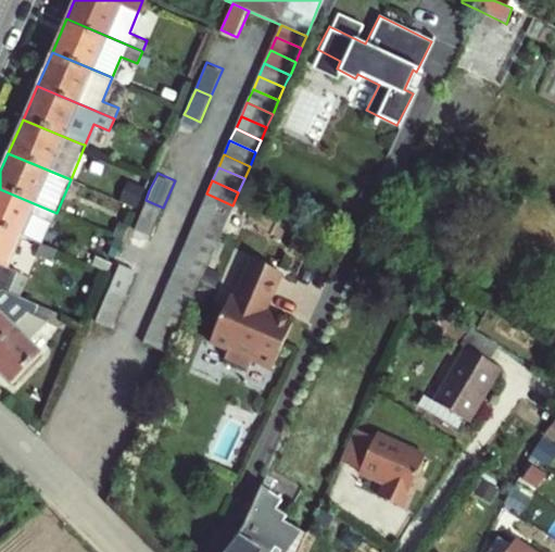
[(57,213),(0,189),(0,225),(22,235),(42,245),(57,213)]
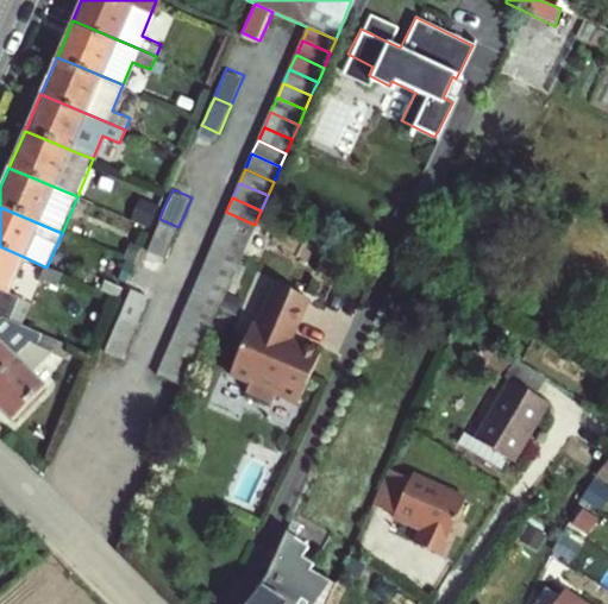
[(226,212),(219,227),(248,240),(255,225),(226,212)]
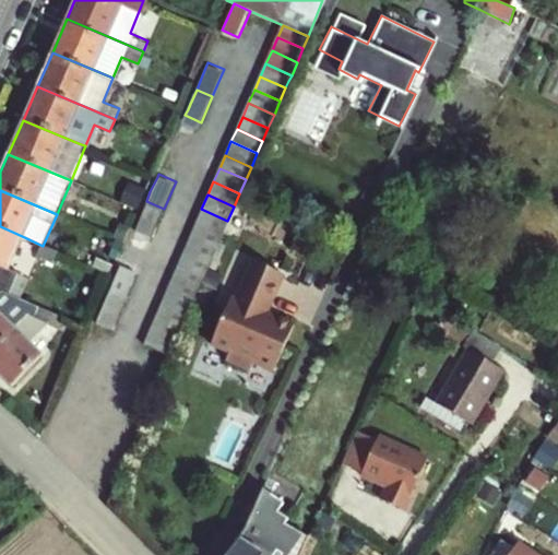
[(152,235),(164,209),(146,201),(143,209),(134,228),(152,235)]
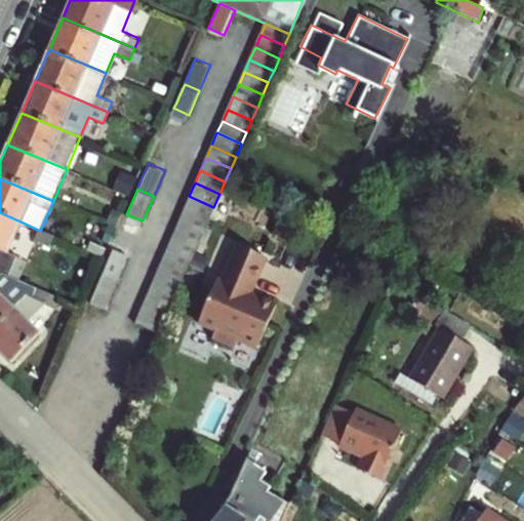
[(213,207),(189,196),(184,208),(208,219),(213,207)]
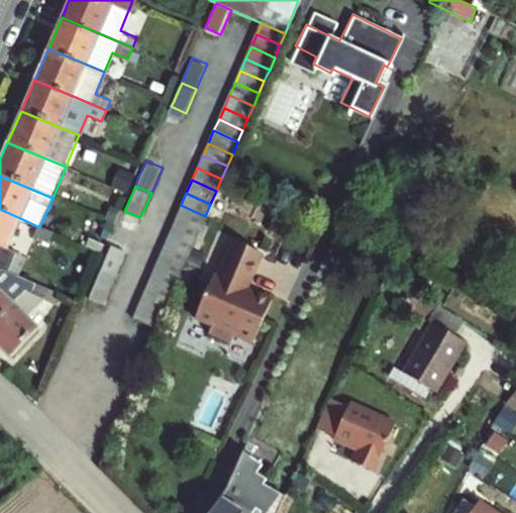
[(205,216),(181,205),(176,217),(200,228),(205,216)]
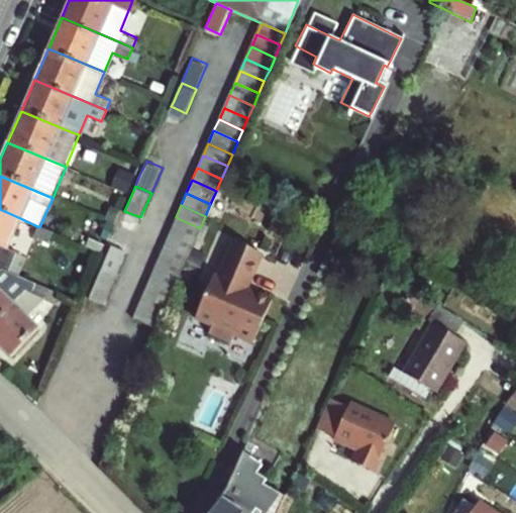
[(8,248),(20,218),(0,209),(0,265),(9,270),(17,251),(8,248)]
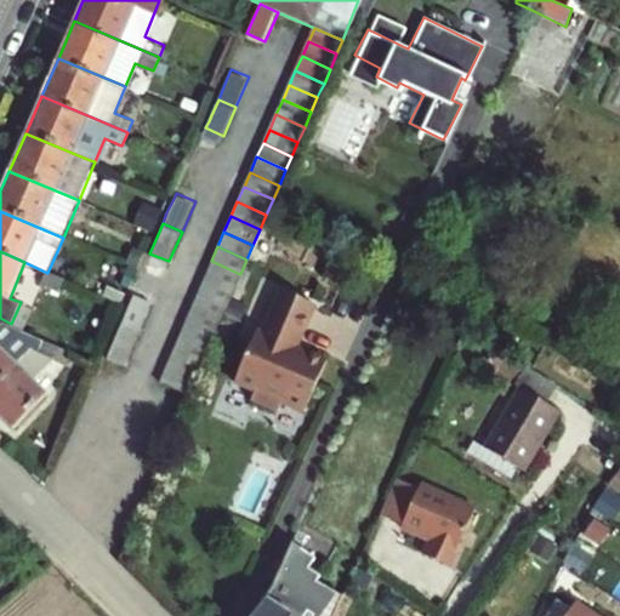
[(211,261),(204,275),(234,289),(240,274),(211,261)]
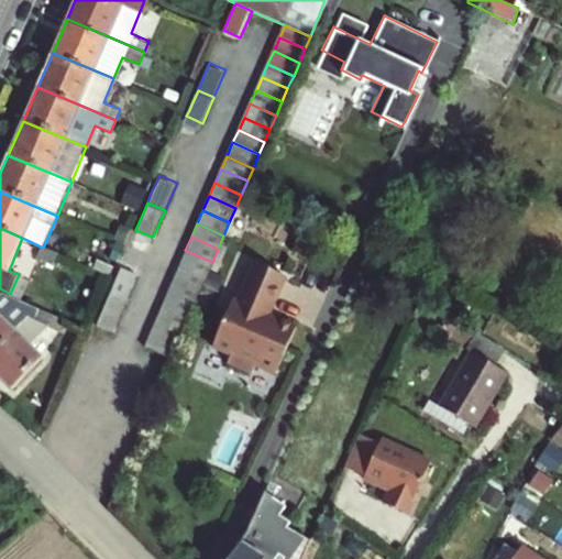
[(59,254),(43,248),(39,258),(55,264),(59,254)]
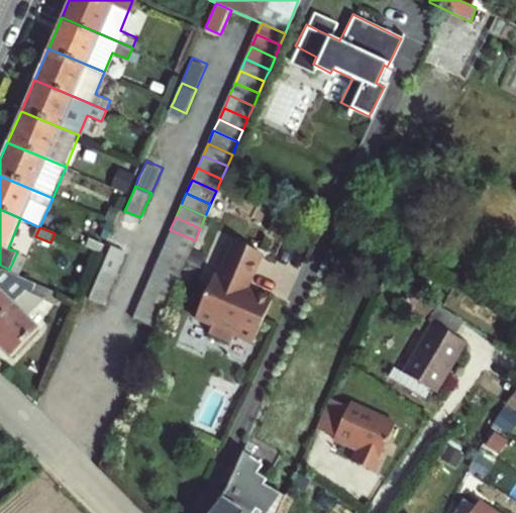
[(170,229),(165,242),(189,253),(195,240),(170,229)]
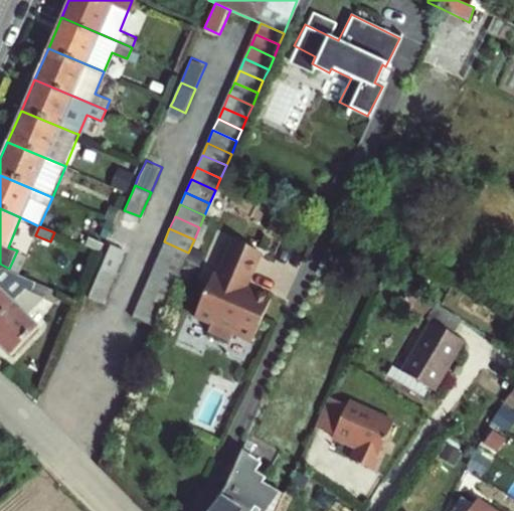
[(261,251),(233,239),(217,275),(213,273),(195,315),(212,322),(209,329),(231,339),(234,332),(252,340),(272,298),(245,287),(261,251)]
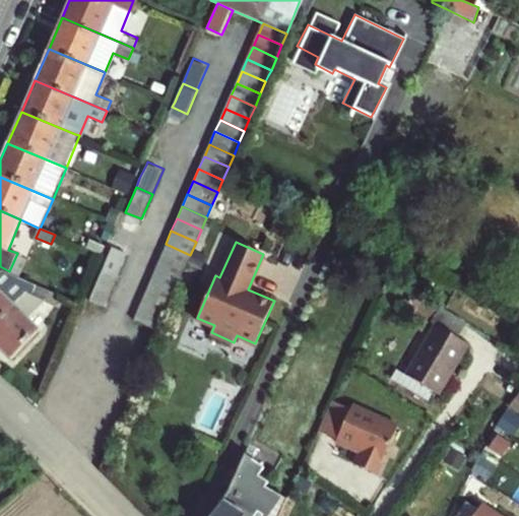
[(190,255),(166,244),(160,256),(185,267),(190,255)]
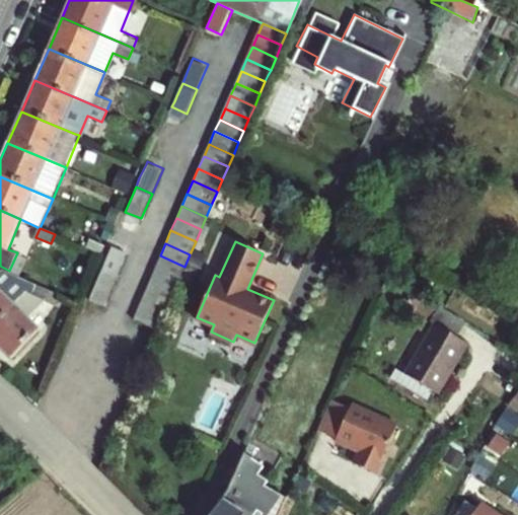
[(126,251),(111,244),(105,255),(99,269),(115,276),(126,251)]
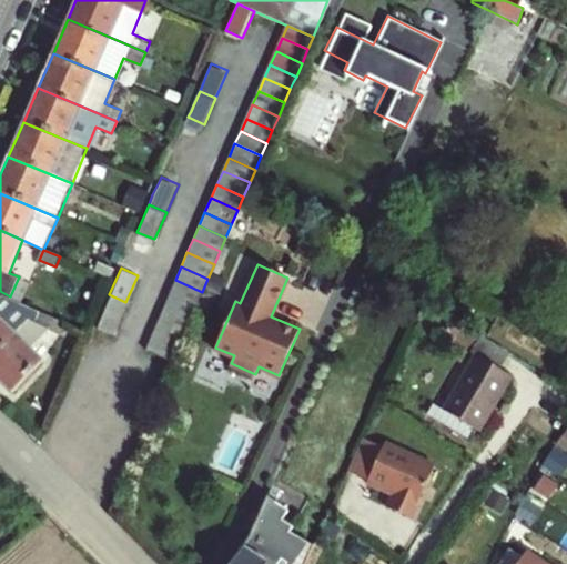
[(202,292),(175,280),(169,293),(196,305),(202,292)]
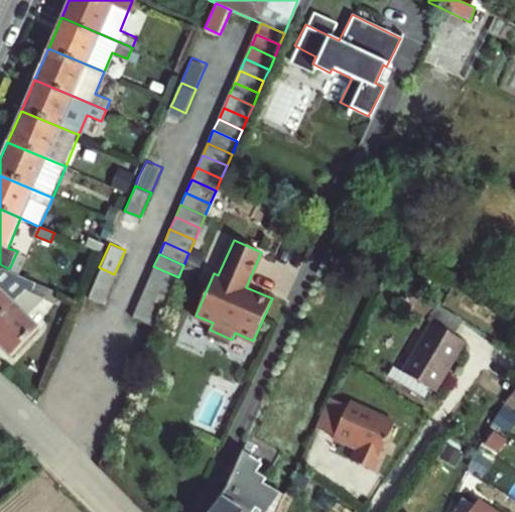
[(9,269),(0,264),(0,310),(24,287),(27,289),(33,279),(9,269)]
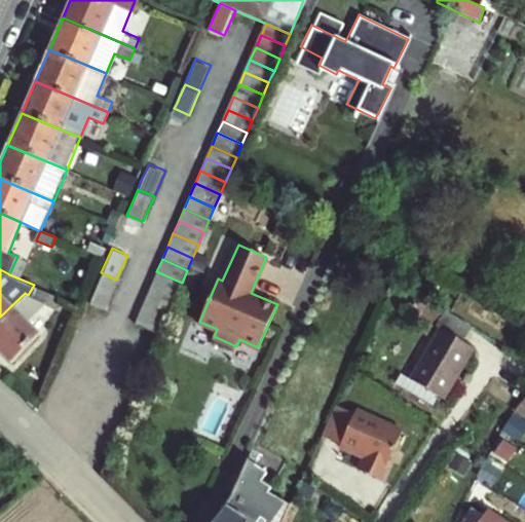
[(156,271),(152,283),(177,294),(182,283),(156,271)]
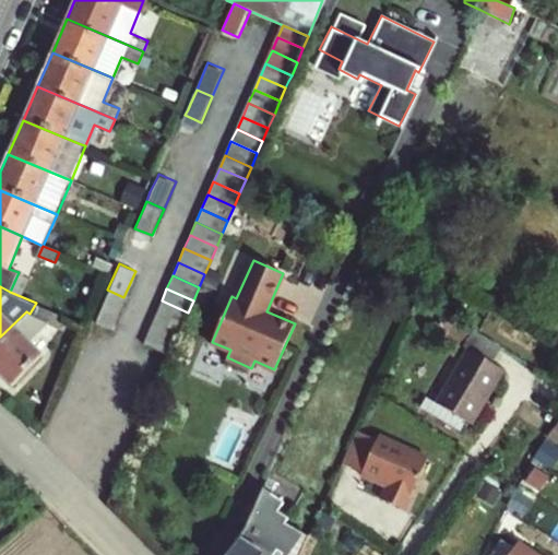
[(123,297),(107,290),(95,319),(110,326),(123,297)]
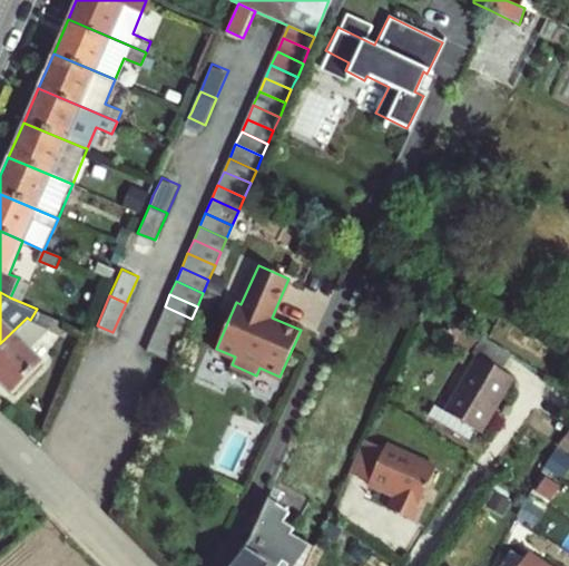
[(501,371),(511,355),(490,342),(491,341),(462,324),(461,327),(447,319),(449,315),(427,303),(419,319),(440,331),(438,334),(452,343),(454,341),(473,352),(472,354),(476,357),(460,382),(443,410),(431,403),(425,413),(468,439),(473,429),(481,433),(514,379),(501,371)]
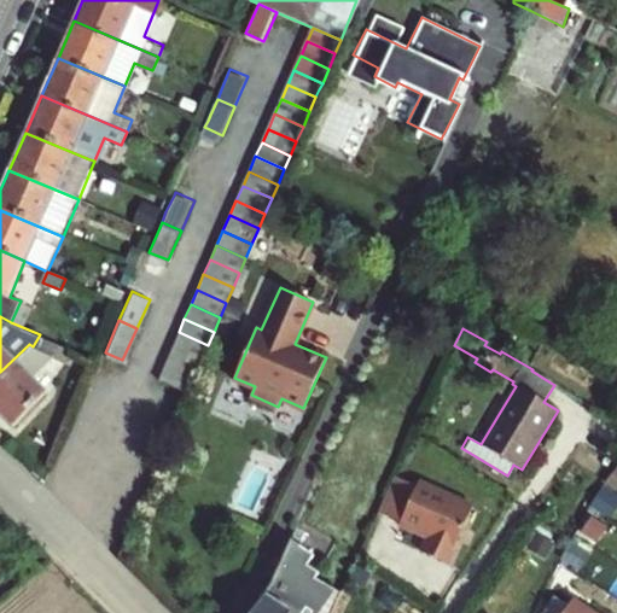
[(179,332),(172,348),(201,361),(208,345),(179,332)]
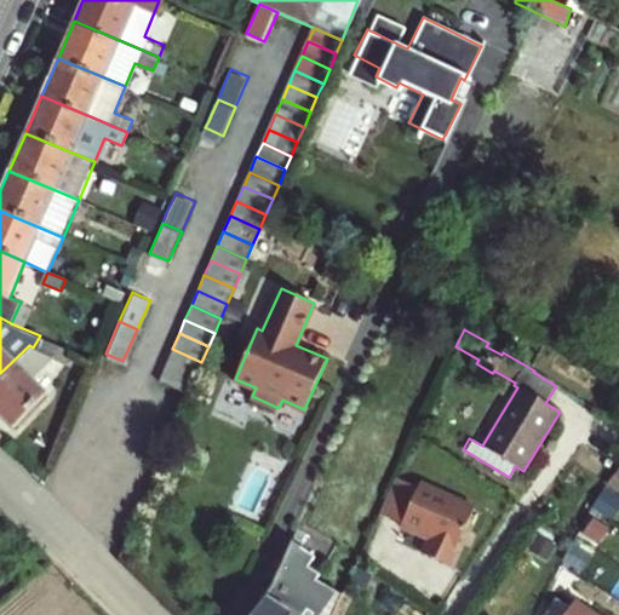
[(73,350),(40,335),(33,348),(55,356),(67,362),(73,350)]
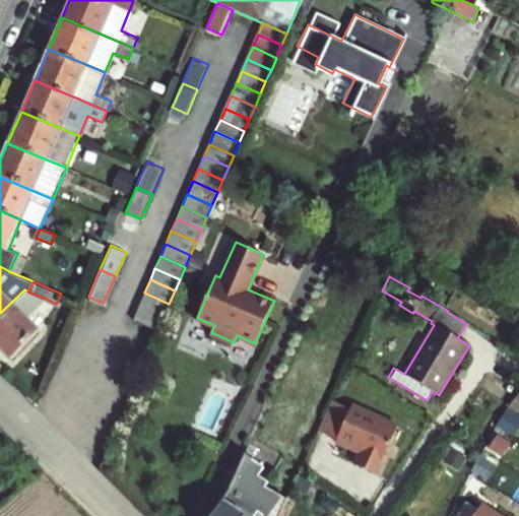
[(24,289),(0,313),(0,346),(9,356),(38,326),(27,317),(14,304),(27,292),(24,289)]
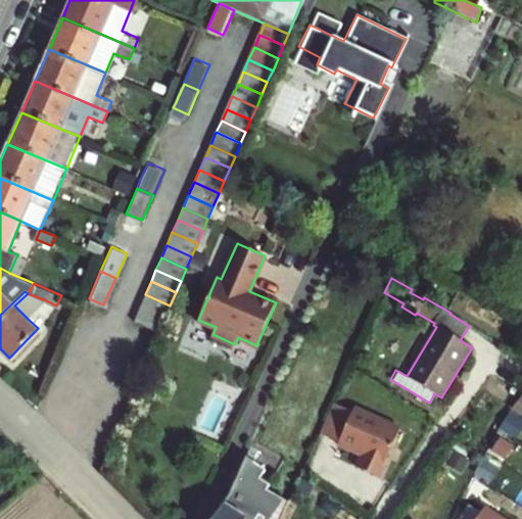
[(14,305),(28,319),(46,300),(28,293),(14,305)]
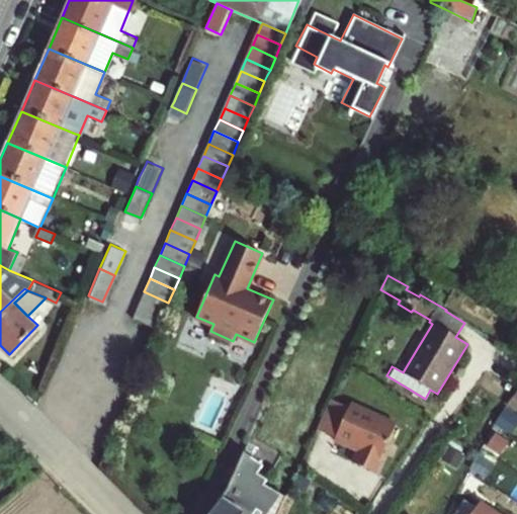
[(144,291),(138,305),(163,316),(168,303),(144,291)]
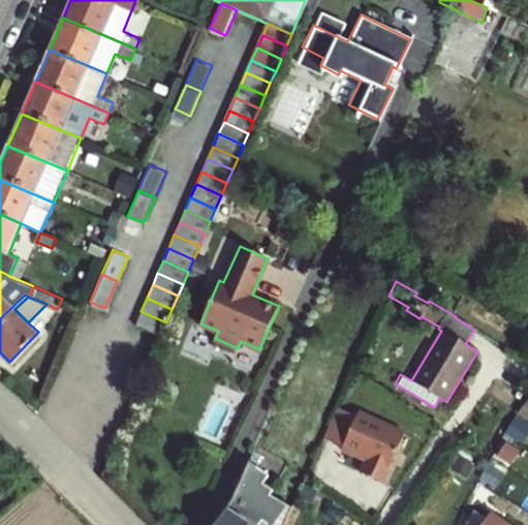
[(166,322),(141,311),(136,322),(161,335),(166,322)]
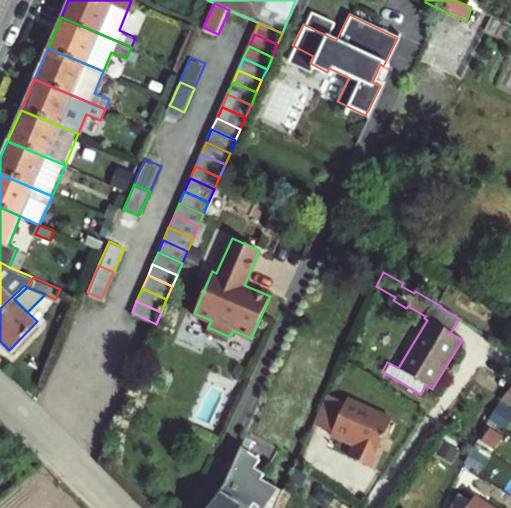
[(345,443),(346,440),(353,443),(346,456),(366,466),(388,420),(344,399),(342,404),(323,395),(310,422),(329,432),(328,434),(345,443)]
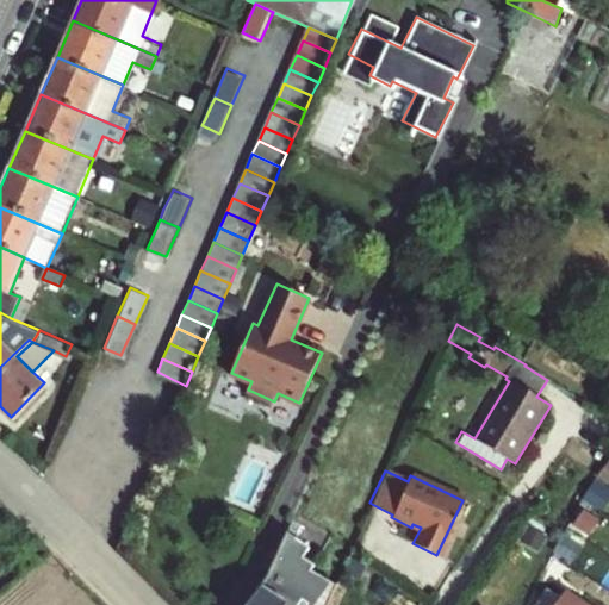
[(315,555),(286,528),(267,569),(243,604),(319,604),(330,584),(308,571),(315,555)]
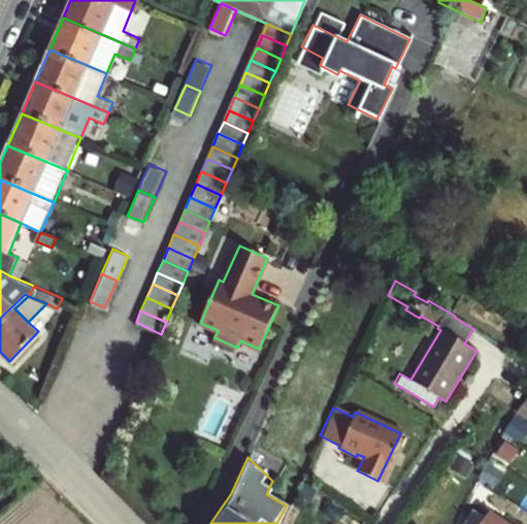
[(485,517),(473,510),(463,523),(506,523),(488,512),(485,517)]
